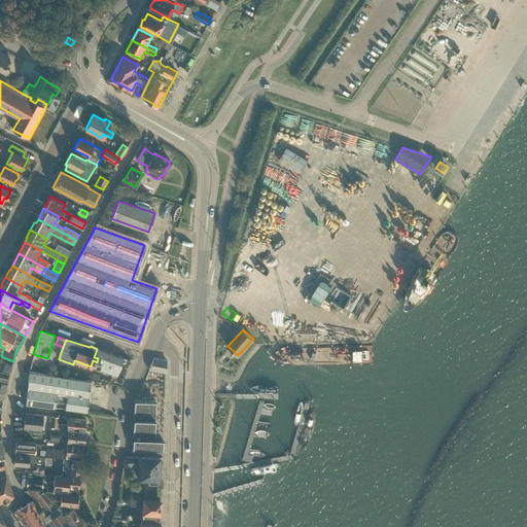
[(117,370),(101,363),(105,351),(97,349),(94,357),(98,358),(97,362),(98,362),(98,364),(100,365),(99,370),(116,375),(117,370)]
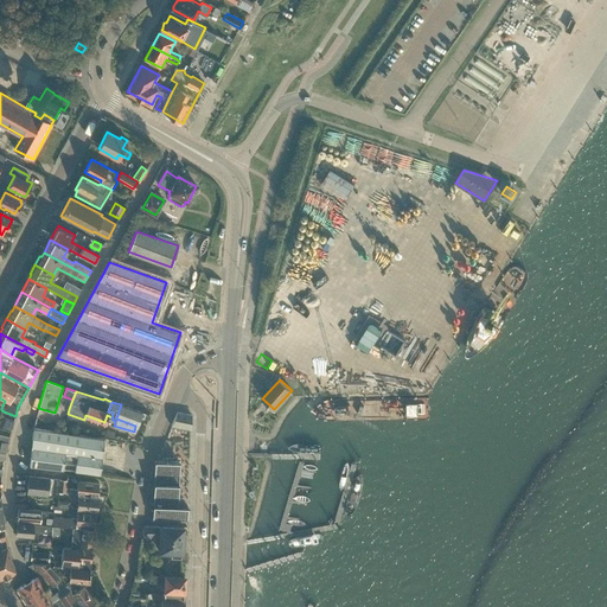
[(139,416),(142,417),(145,413),(121,404),(116,419),(135,426),(139,416)]
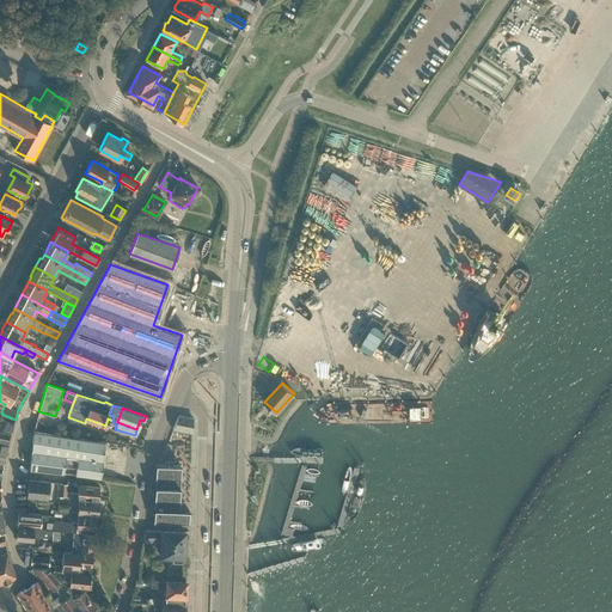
[(194,418),(178,416),(172,429),(193,433),(194,418)]
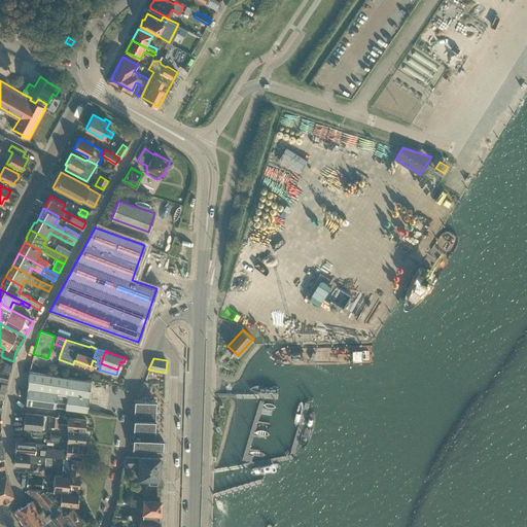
[(98,362),(97,362),(93,360),(91,366),(99,370),(100,365),(98,364),(98,362)]
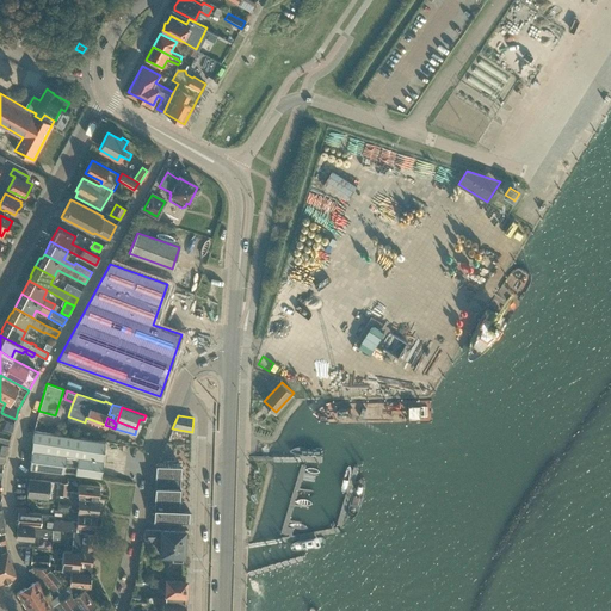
[(14,424),(4,420),(1,429),(12,430),(14,424)]
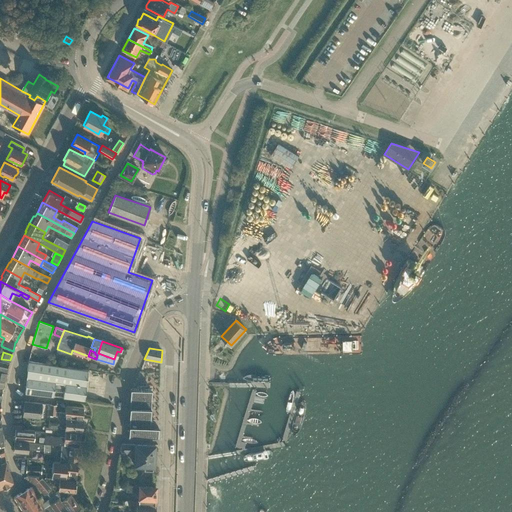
[(84,400),(87,368),(28,361),(25,393),(53,396),(55,386),(66,387),(64,397),(84,400)]
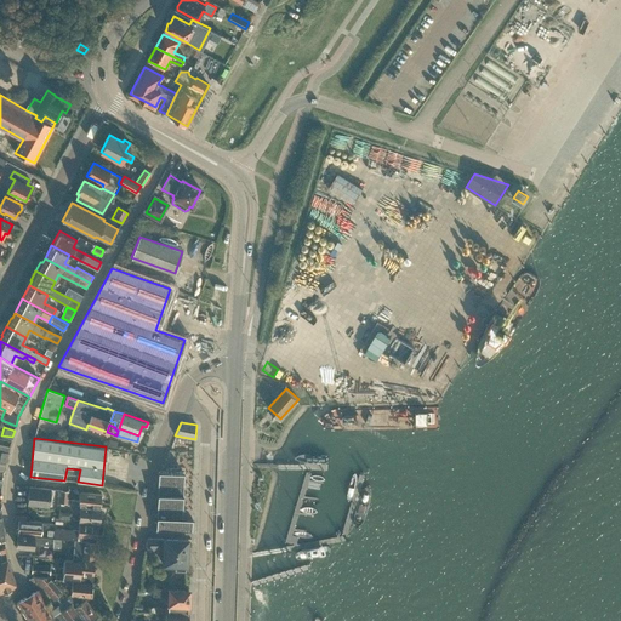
[(157,502),(157,530),(192,531),(192,518),(182,518),(182,516),(184,516),(184,511),(183,511),(184,473),(158,472),(157,502)]
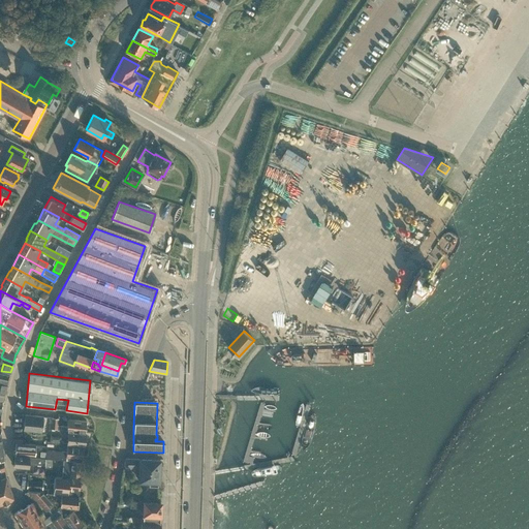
[(24,429),(41,431),(42,416),(25,414),(24,429)]
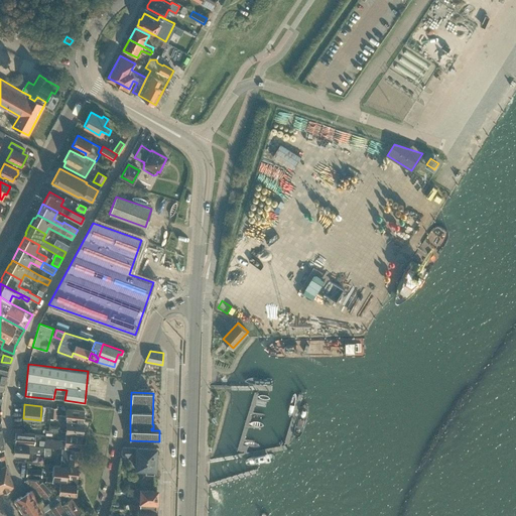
[(66,419),(83,421),(84,411),(70,409),(70,415),(67,415),(66,419)]
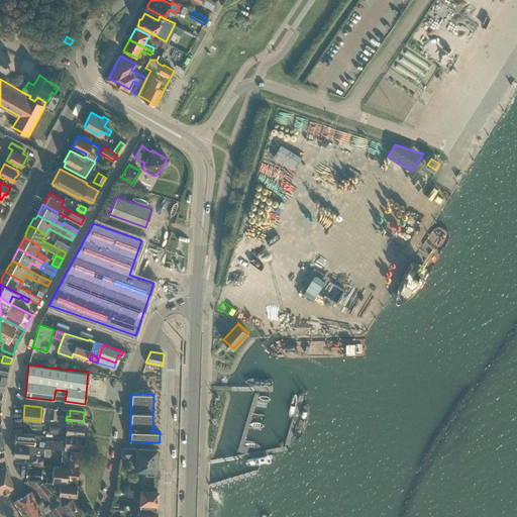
[(82,434),(83,422),(68,421),(67,433),(82,434)]
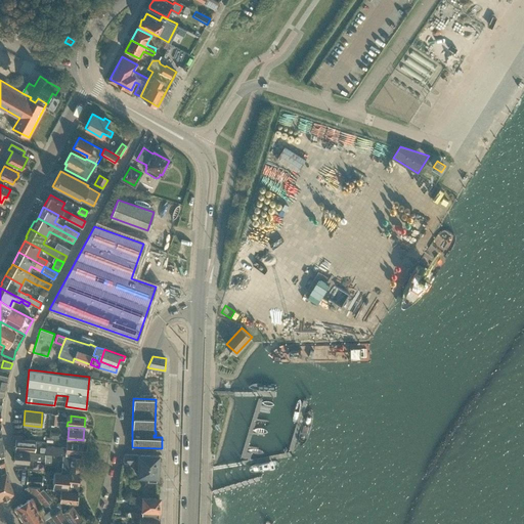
[(15,439),(14,449),(35,451),(35,447),(33,447),(34,440),(15,439)]
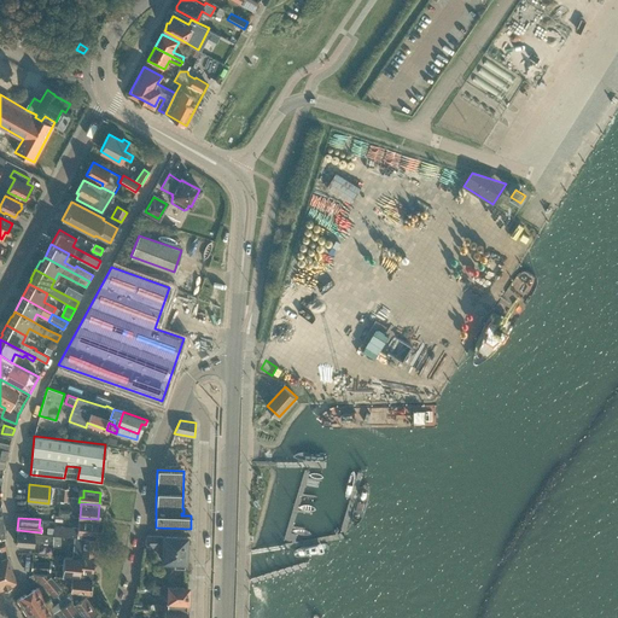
[(53,536),(60,536),(75,537),(77,537),(77,534),(97,536),(98,522),(79,520),(79,529),(53,526),(53,529),(53,530),(53,536)]
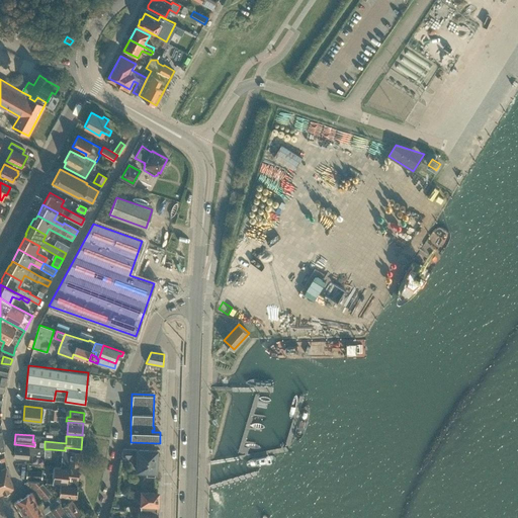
[(45,449),(39,448),(14,446),(13,456),(27,457),(28,453),(39,454),(45,455),(45,449)]
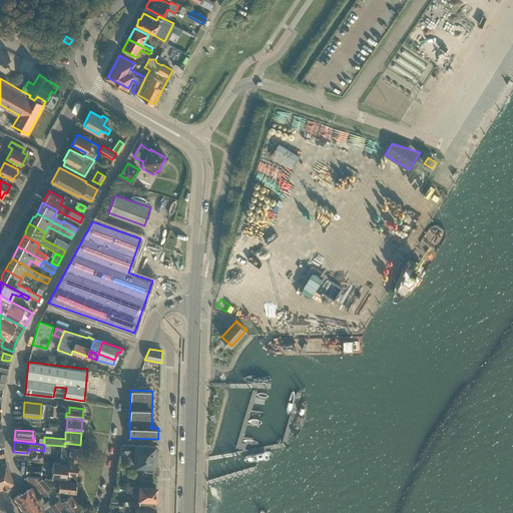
[(121,444),(119,456),(135,457),(134,467),(144,467),(144,471),(153,471),(153,467),(154,467),(155,446),(121,444)]
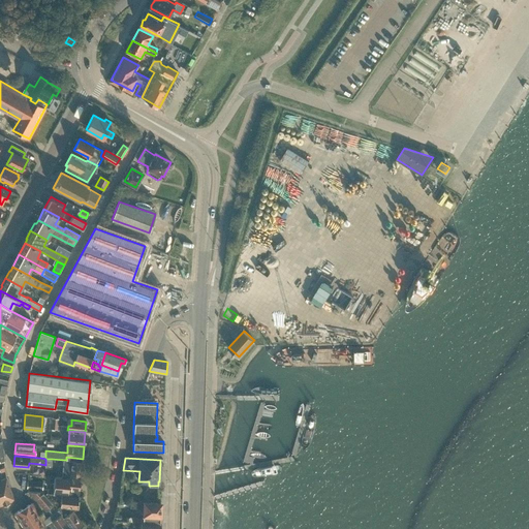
[(83,461),(66,460),(64,460),(62,477),(69,478),(70,474),(81,475),(83,461)]
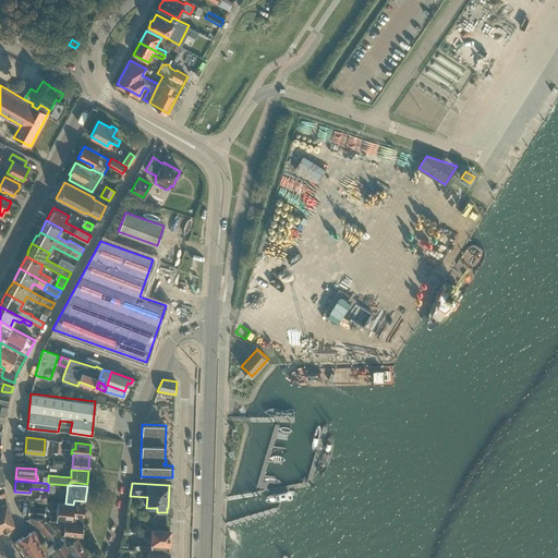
[(64,522),(83,524),(84,517),(85,506),(73,505),(65,504),(58,502),(56,521),(64,522)]
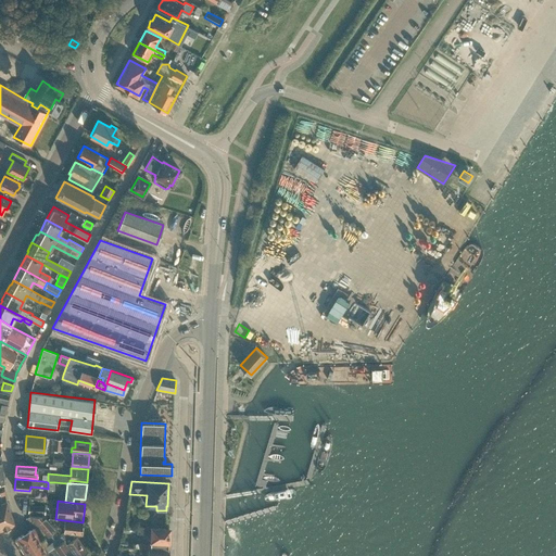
[(7,503),(0,505),(0,532),(15,527),(7,503)]
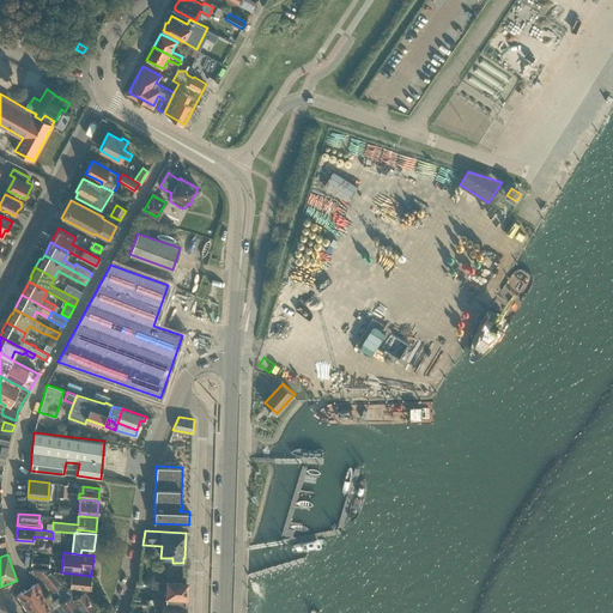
[(62,584),(49,569),(32,569),(53,592),(62,584)]
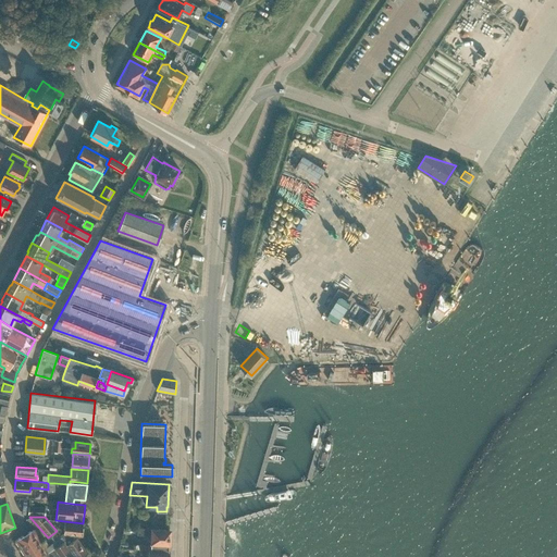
[(82,535),(83,523),(64,521),(63,533),(61,535),(65,540),(73,534),(82,535)]
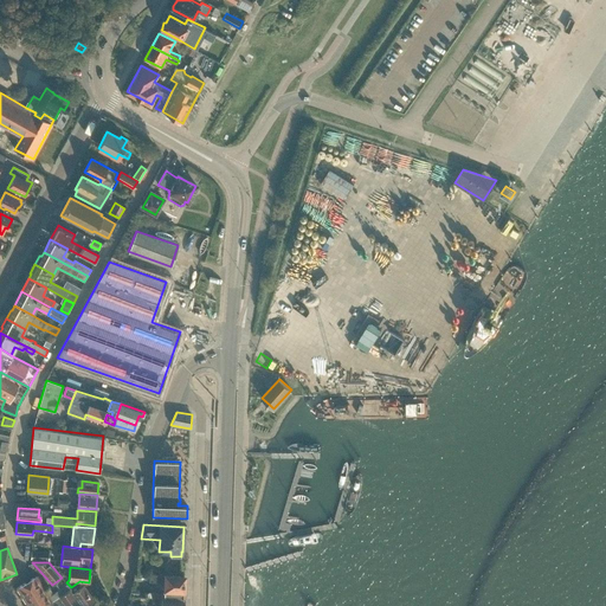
[(184,575),(165,574),(150,574),(150,581),(165,581),(165,597),(182,598),(184,588),(185,587),(185,584),(184,582),(184,575)]
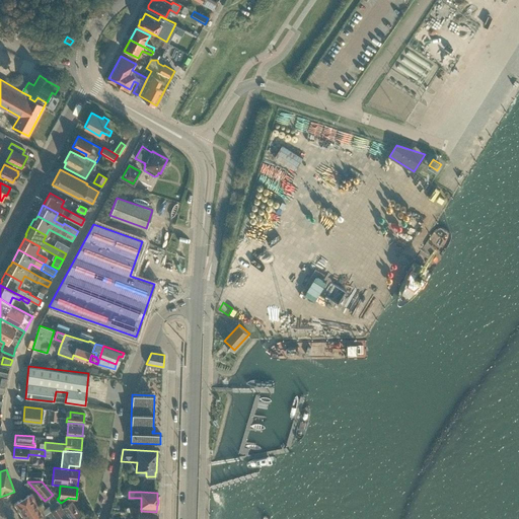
[(38,504),(31,494),(24,498),(14,504),(23,518),(38,518),(45,515),(44,515),(42,511),(40,507),(39,505),(40,505),(39,503),(38,504)]
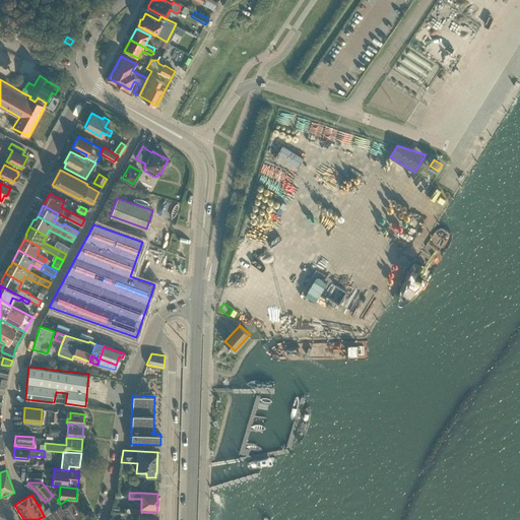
[(51,512),(56,519),(65,513),(70,519),(76,519),(81,516),(71,502),(70,503),(68,499),(61,504),(61,505),(52,511),(51,512)]
